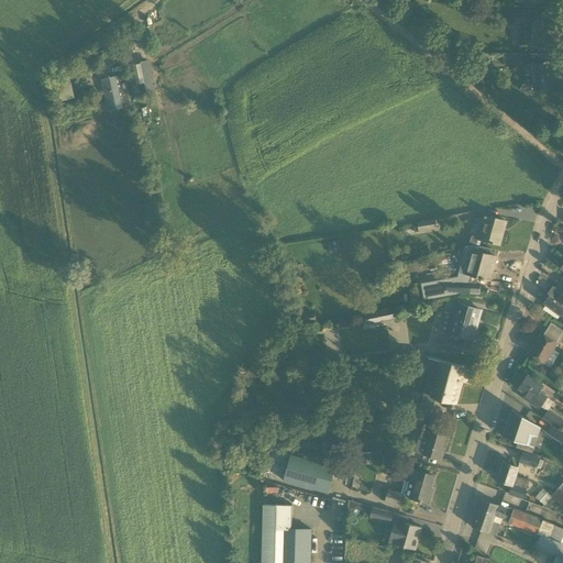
[(146,62),(145,52),(135,54),(138,63),(134,64),(139,85),(154,83),(150,61),(146,62)]
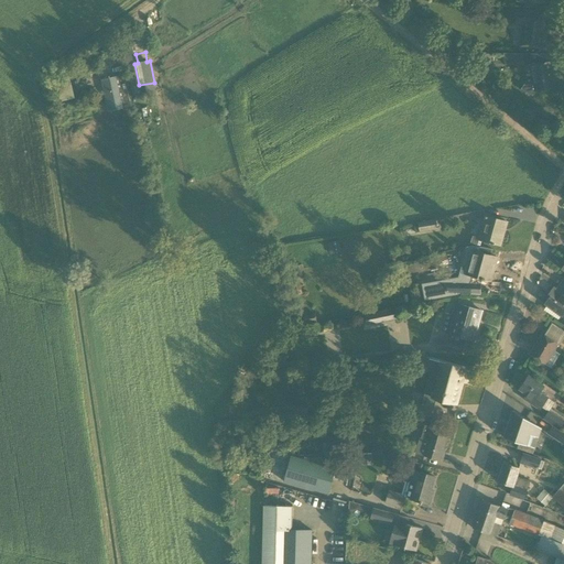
[(521,54),(503,53),(505,65),(522,63),(521,54)]
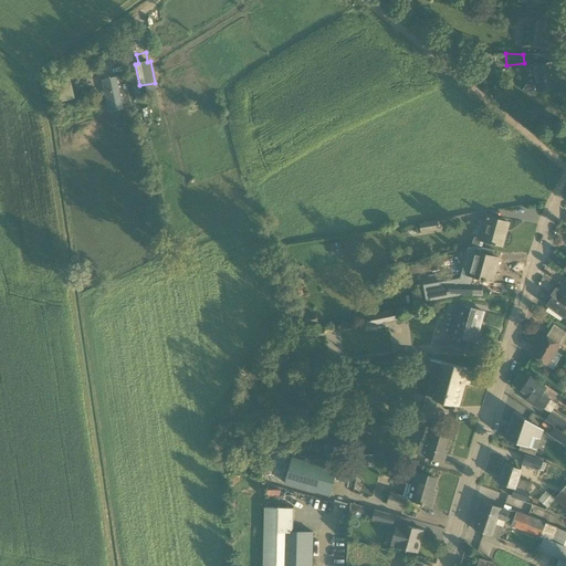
[(484,67),(492,67),(493,60),(488,59),(488,54),(480,54),(479,63),(484,63),(484,67)]
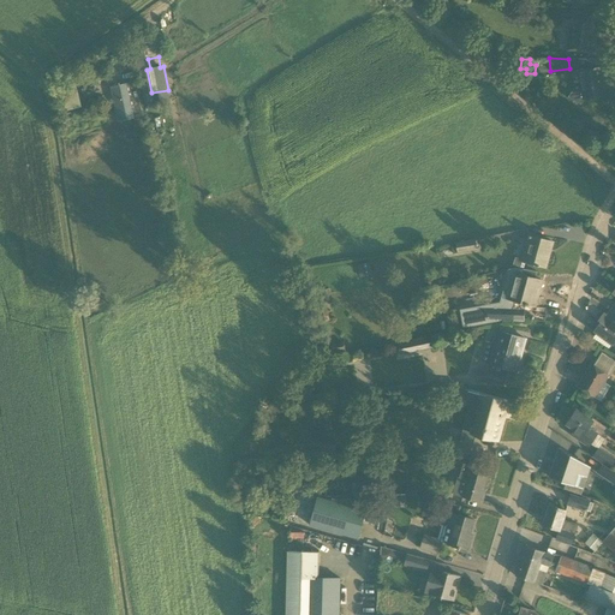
[(595,60),(568,59),(569,69),(574,71),(580,71),(596,69),(595,60)]
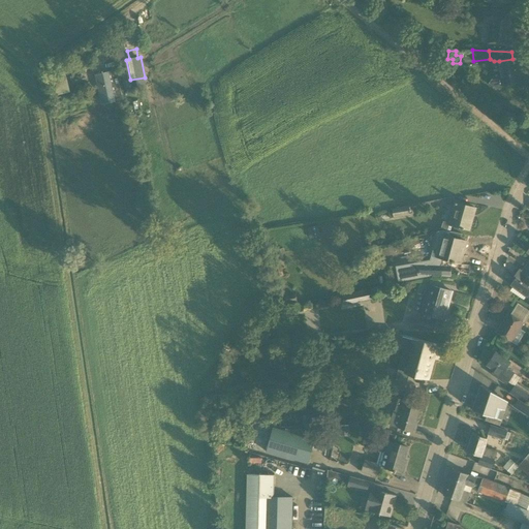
[(101,104),(123,100),(121,91),(118,92),(116,79),(112,80),(111,71),(95,74),(100,100),(101,100),(101,104)]
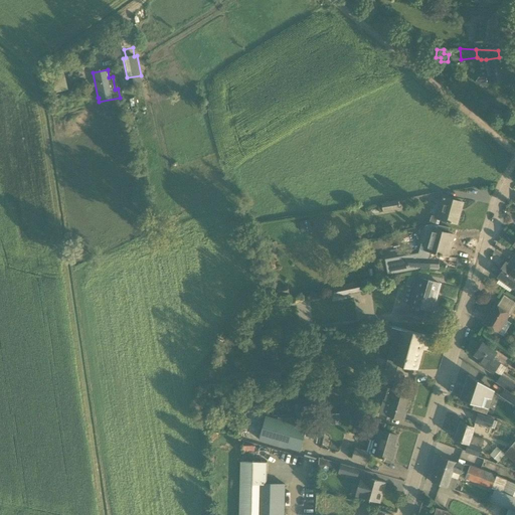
[(59,92),(70,90),(68,76),(56,79),(59,92)]
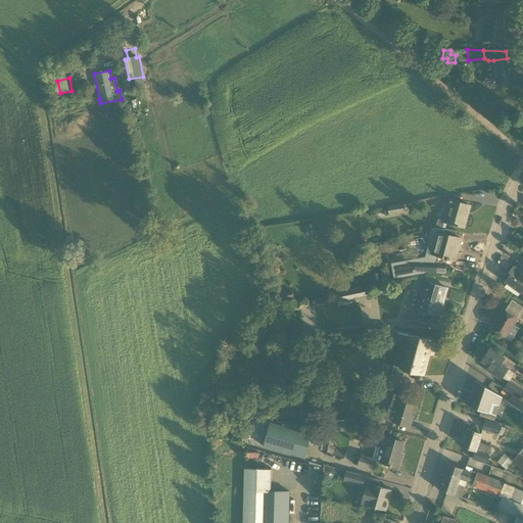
[(449,200),(444,221),(443,222),(444,222),(456,225),(456,226),(458,227),(459,226),(464,228),(467,217),(466,217),(469,206),(470,206),(470,205),(449,200)]
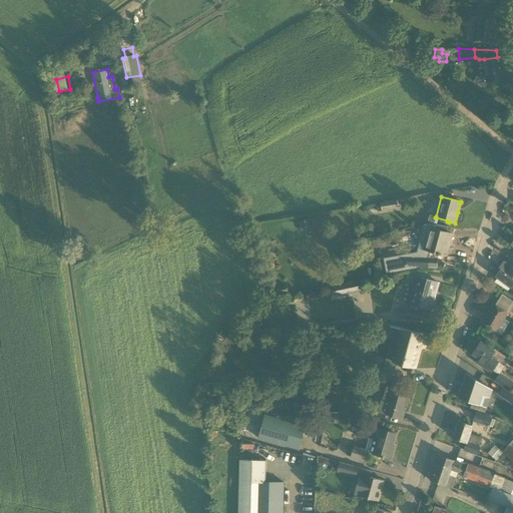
[(398,208),(397,207),(396,199),(381,202),(377,203),(379,211),(398,208)]
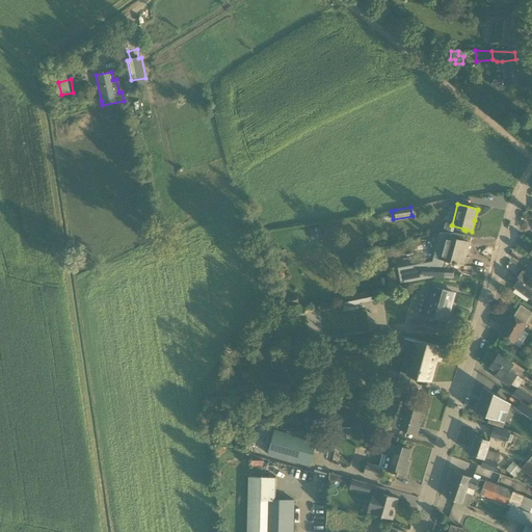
[(446,222),(444,230),(450,231),(452,225),(451,225),(452,224),(446,222)]
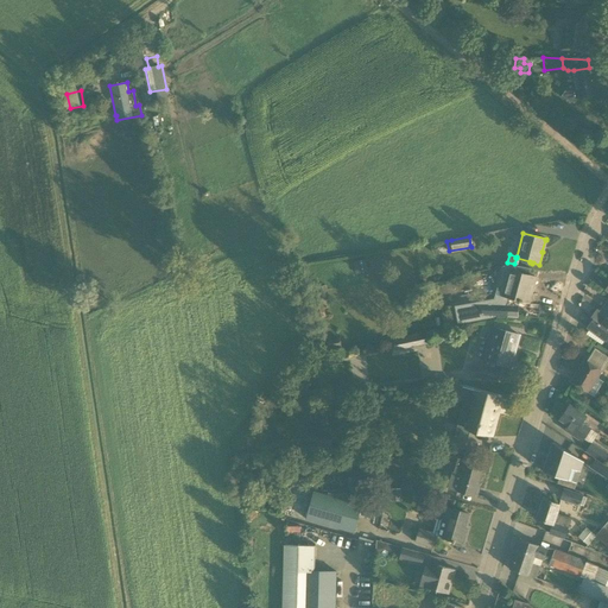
[(367,259),(355,261),(358,272),(368,271),(367,259)]
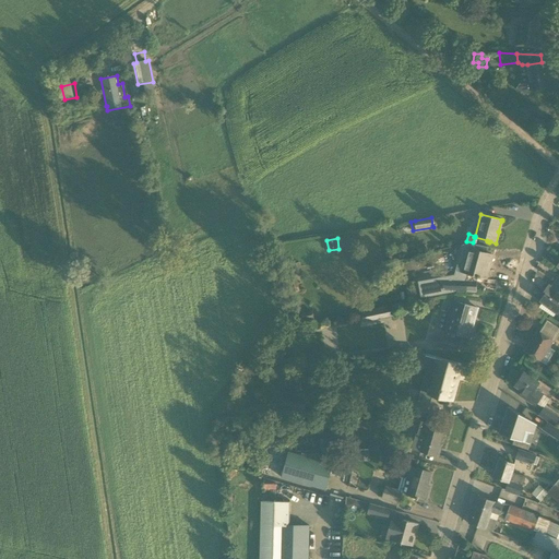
[(461,271),(467,273),(477,276),(477,277),(480,277),(480,276),(486,278),(489,266),(488,266),(491,256),(492,256),(486,253),(487,247),(476,245),(474,250),(467,248),(461,271)]
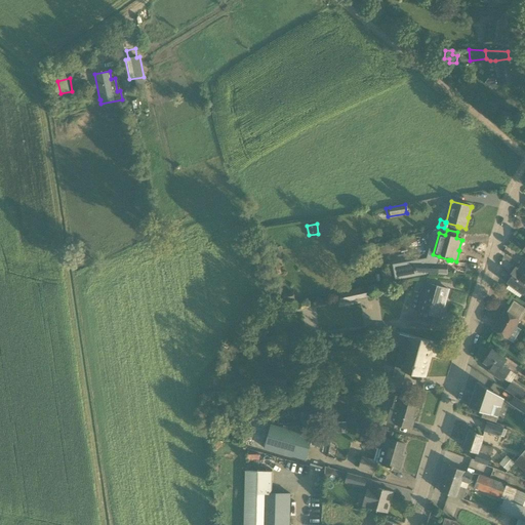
[(524,259),(518,270),(515,268),(510,274),(512,276),(507,282),(523,294),(524,291),(524,259)]
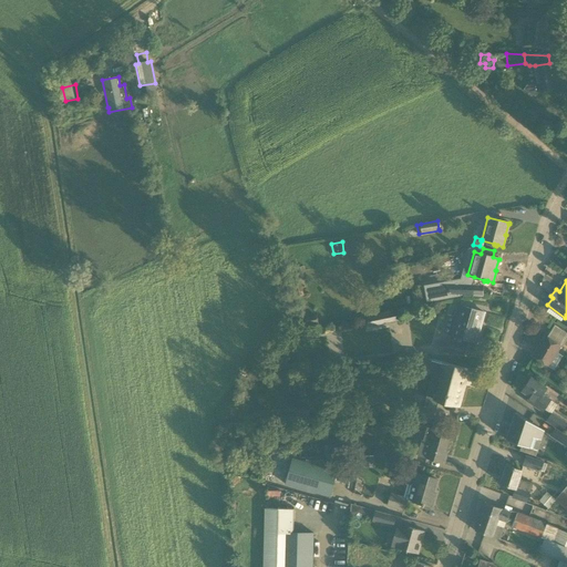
[(450,285),(450,292),(475,294),(475,285),(471,285),(457,284),(457,285),(450,285)]
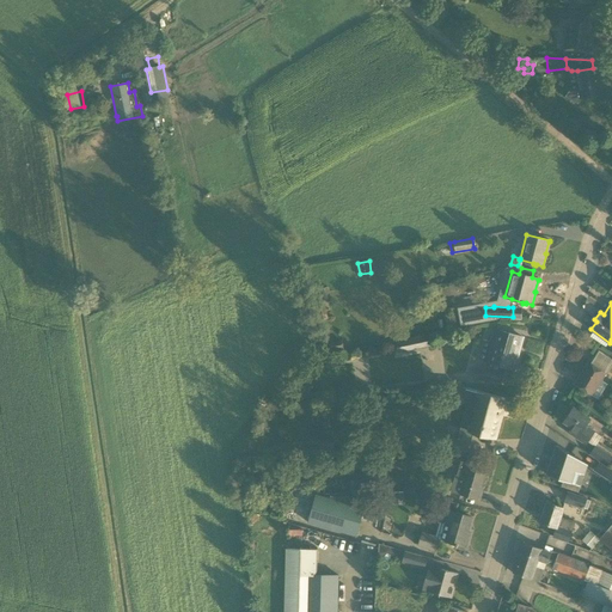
[(454,316),(445,317),(447,329),(457,328),(454,316)]
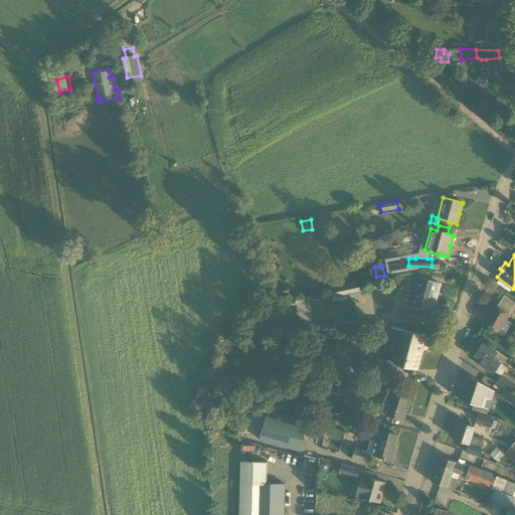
[(398,310),(398,319),(413,320),(414,311),(413,311),(415,306),(422,308),(432,311),(433,311),(436,300),(433,300),(437,284),(437,283),(431,281),(416,278),(413,287),(408,305),(407,310),(398,310)]
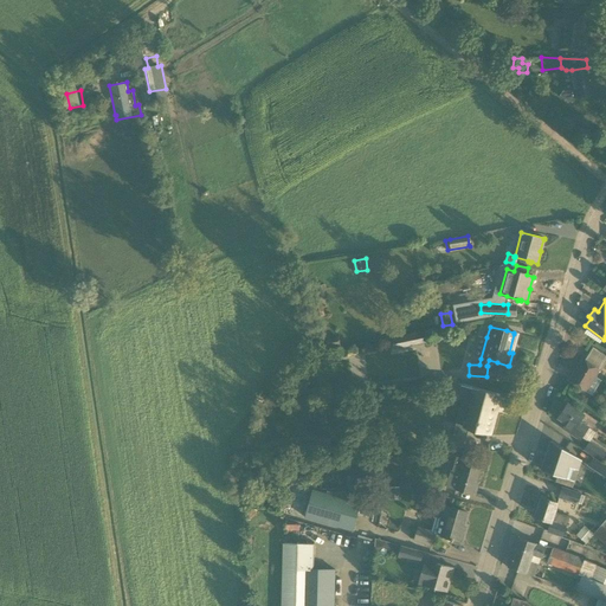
[(430,341),(427,331),(393,339),(394,348),(430,341)]
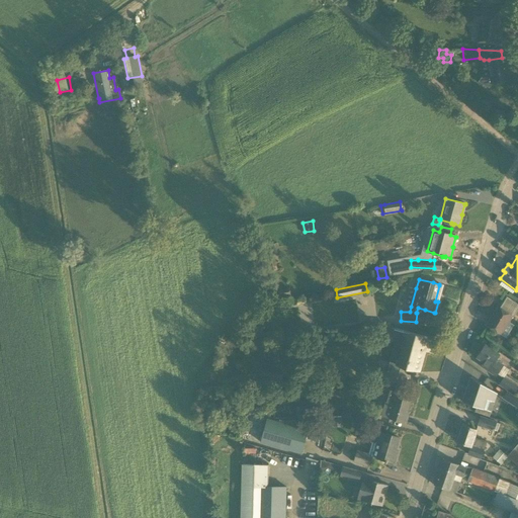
[(501,335),(512,315),(514,317),(517,312),(517,310),(517,301),(514,299),(506,294),(499,307),(498,307),(487,326),(495,331),(501,335)]
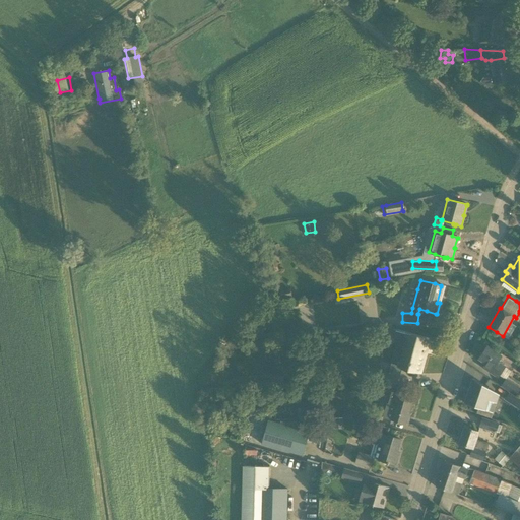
[(397,347),(394,359),(400,360),(398,367),(420,373),(426,353),(424,353),(428,340),(395,331),(397,347)]
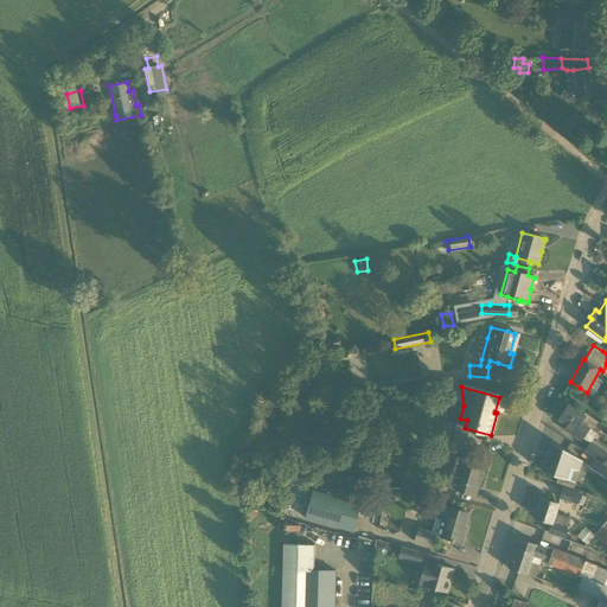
[(589,443),(590,442),(590,443),(596,434),(588,428),(579,422),(583,415),(568,404),(560,419),(568,425),(564,429),(580,440),(581,438),(589,443)]
